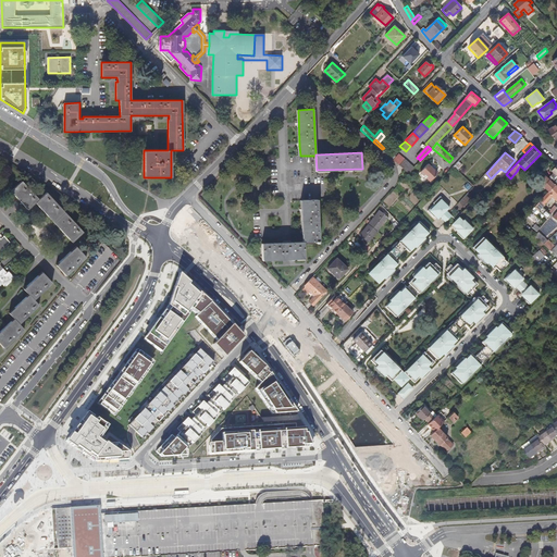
[(396,158),(393,160),(408,173),(411,171),(413,168),(398,155),(396,158)]
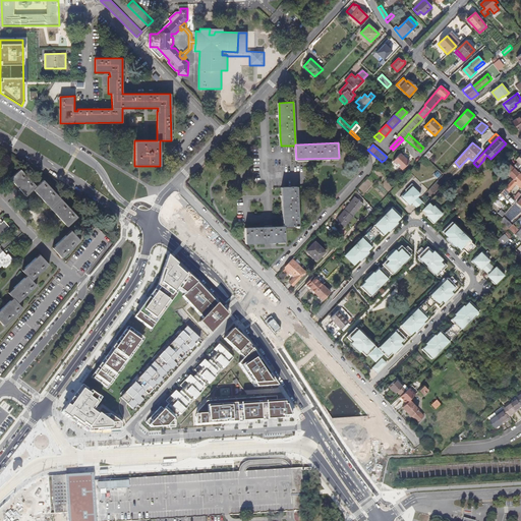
[(429,151),(424,156),(428,159),(433,154),(429,151)]
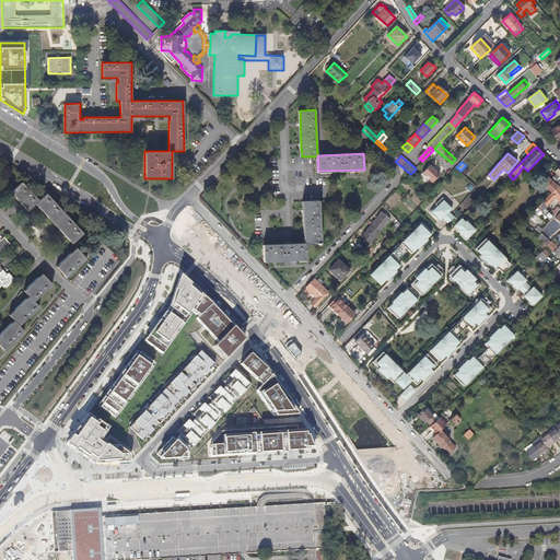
[(423,174),(433,183),(441,175),(430,165),(423,174)]
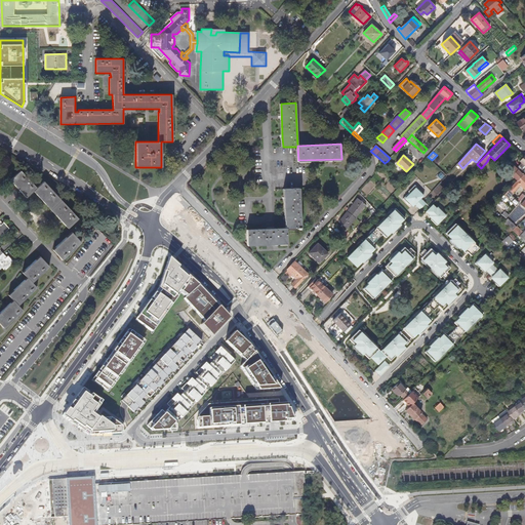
[(523,174),(517,168),(514,165),(508,172),(518,180),(523,174)]
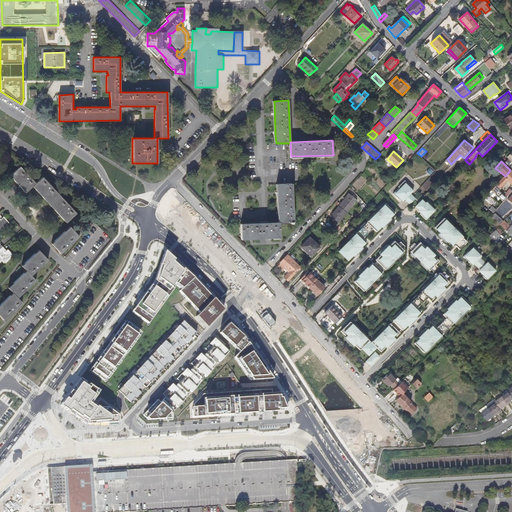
[(60,216),(66,223),(77,213),(43,177),(36,183),(20,166),(10,176),(17,183),(20,186),(26,193),(33,186),(34,188),(41,196),(58,213),(60,216)]
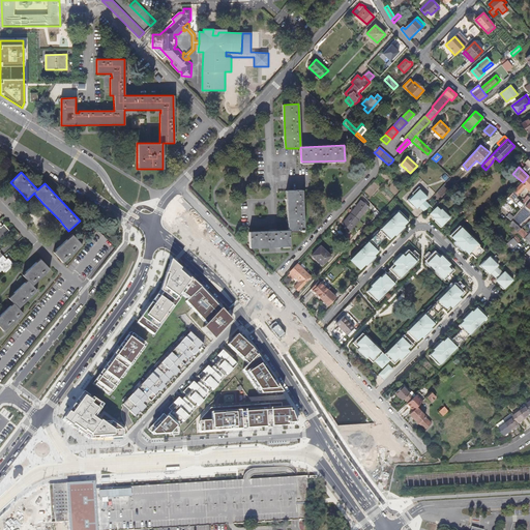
[(529,173),(528,176),(523,182),(522,183),(508,197),(512,201),(521,208),(529,198),(529,197),(528,196),(523,202),(517,197),(525,186),(529,190),(529,173)]
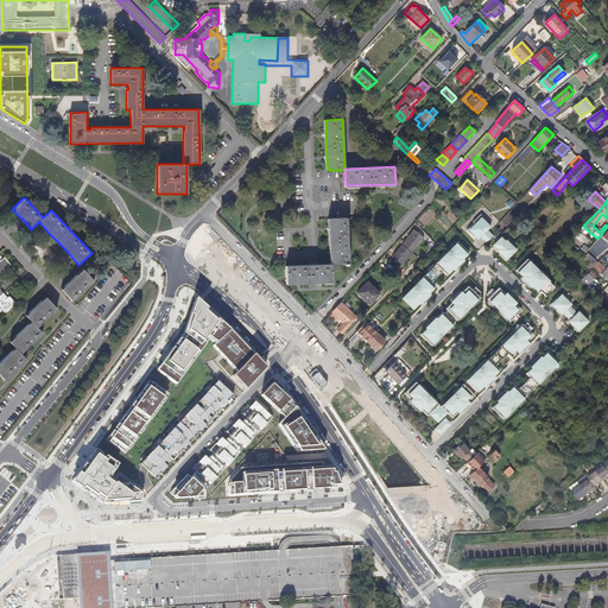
[(481,214),(473,221),(474,222),(467,230),(474,236),(476,234),(480,236),(487,242),(493,236),(486,229),(492,225),(481,214)]
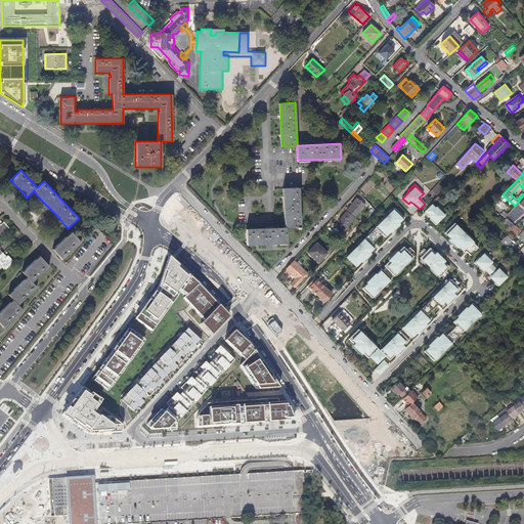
[(286,227),(286,228),(300,227),(299,199),(299,187),(285,188),(286,227)]
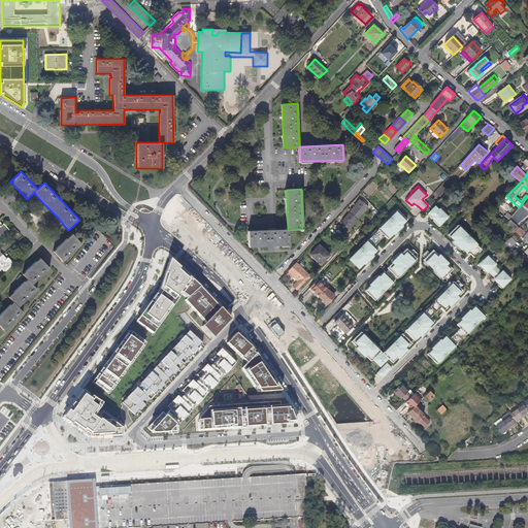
[(340,223),(349,230),(368,206),(360,200),(340,223)]
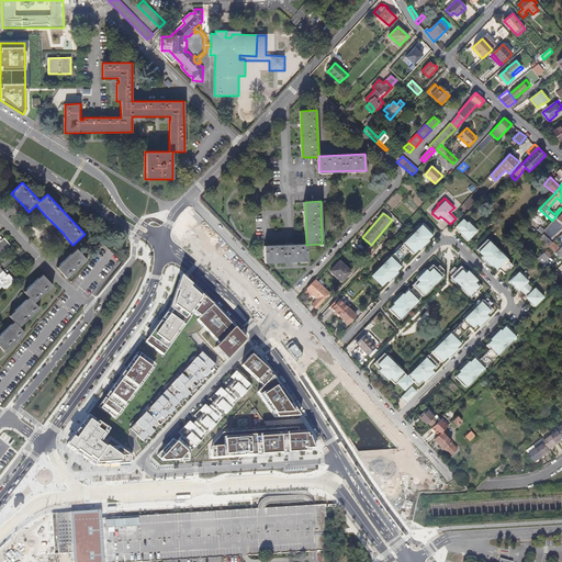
[(474,234),(473,234),(478,228),(469,221),(467,224),(463,220),(457,226),(461,229),(460,231),(462,234),(461,235),(468,242),(474,234)]
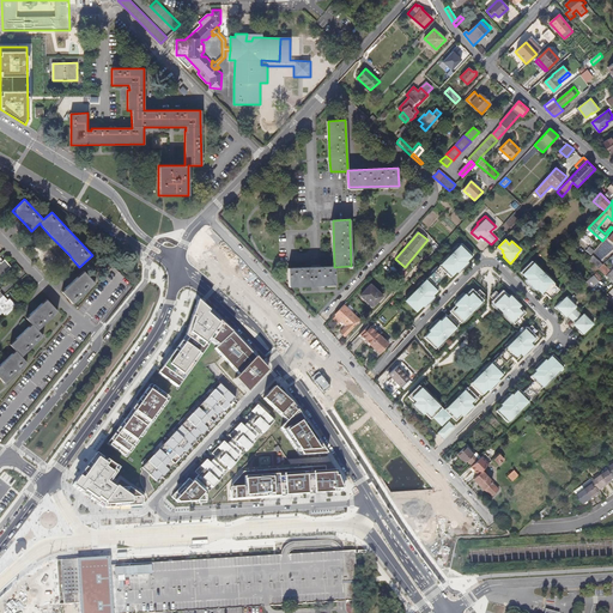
[(445,242),(437,250),(439,253),(448,244),(445,242)]
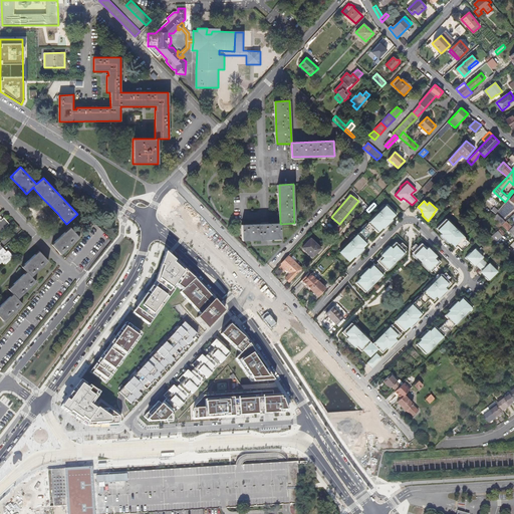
[(496,214),(498,211),(490,204),(488,207),(496,214)]
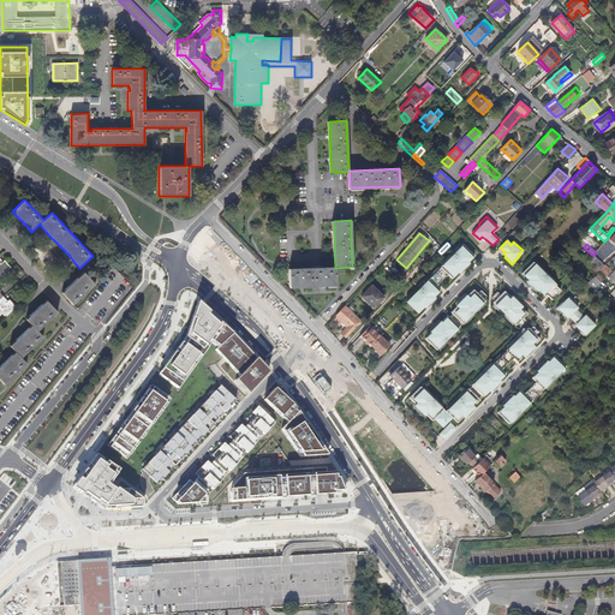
[(428,280),(405,303),(416,314),(423,308),(424,309),(434,298),(433,297),(439,291),(435,287),(447,275),(451,280),(457,273),(458,274),(469,264),(467,263),(473,256),(461,245),(439,268),(440,268),(428,280)]
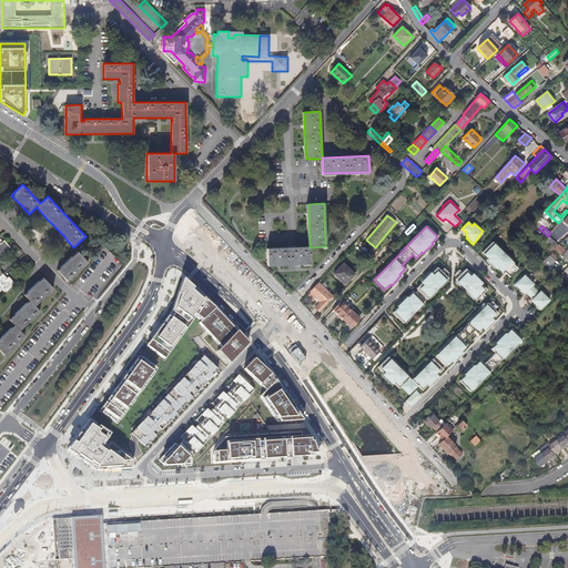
[(521,236),(518,240),(526,246),(529,243),(521,236)]
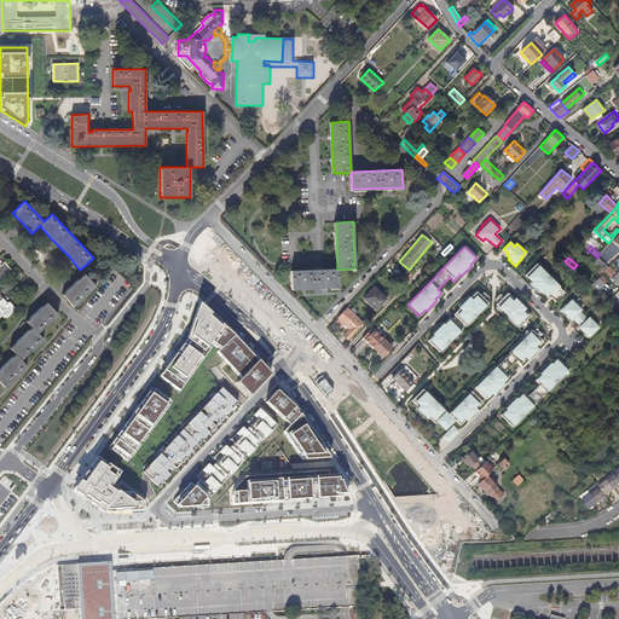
[(601,267),(605,271),(609,267),(599,258),(595,262),(601,267)]
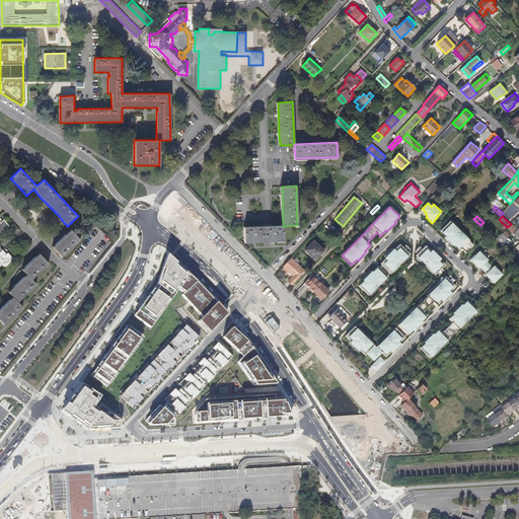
[(0,233),(1,234),(9,226),(4,220),(1,223),(0,221),(1,220),(0,218),(0,233)]
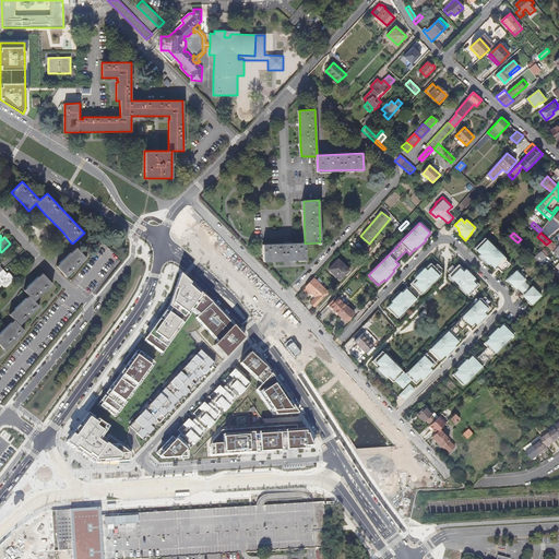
[(504,260),(506,259),(485,238),(474,249),(480,254),(479,256),(488,265),(489,264),(495,270),(497,269),(501,273),(510,264),(504,260)]
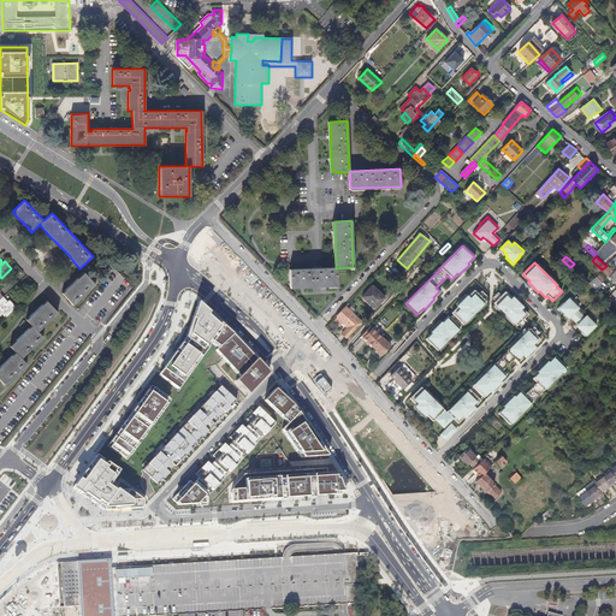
[(337,284),(336,268),(336,267),(289,270),(290,286),(337,284)]
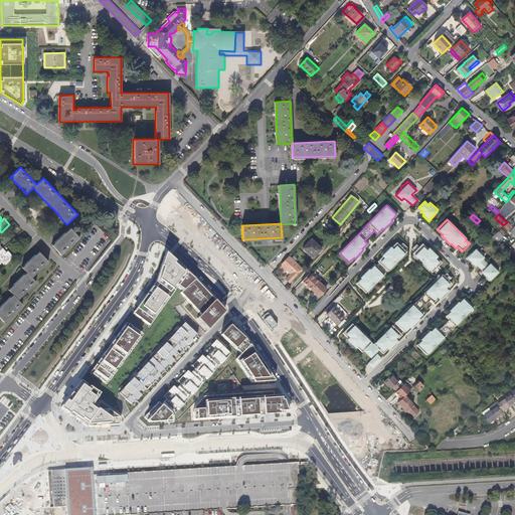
[(58,239),(52,245),(61,255),(79,238),(70,227),(58,239)]
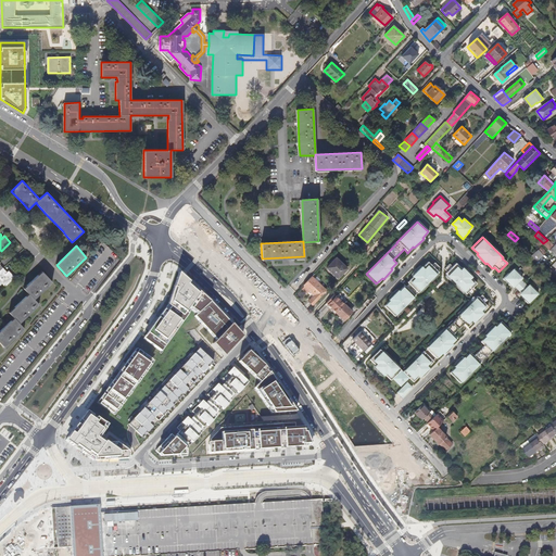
[(535,262),(547,252),(542,247),(531,256),(535,262)]
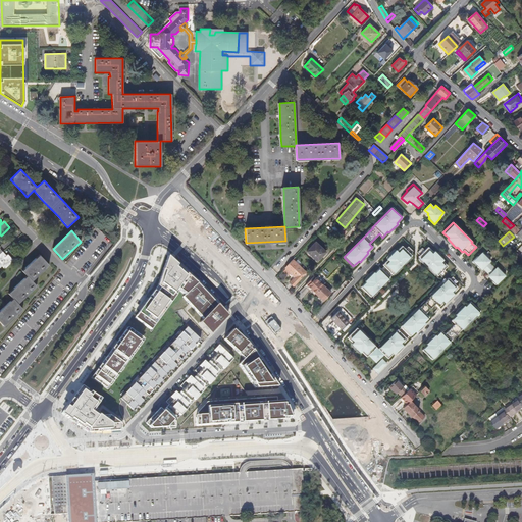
[(307,252),(311,256),(313,255),(318,260),(326,252),(316,243),(307,252)]
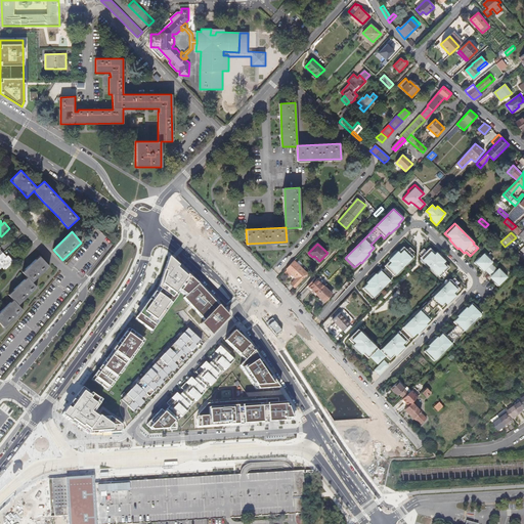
[(0,268),(2,267),(5,270),(13,262),(8,256),(5,258),(4,257),(5,256),(0,250),(0,248),(0,247),(0,268)]
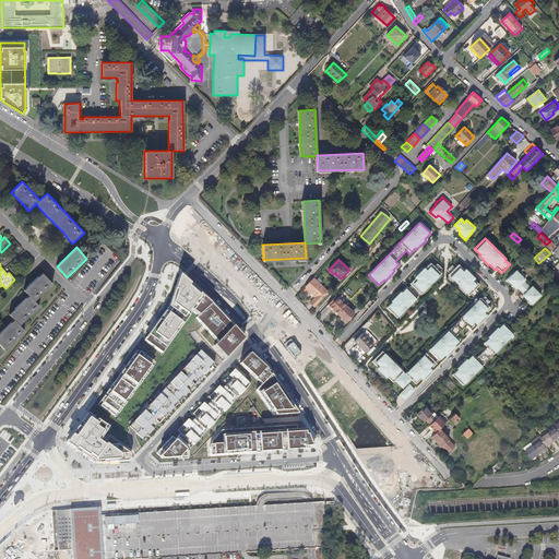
[(396,318),(440,273),(439,272),(442,269),(437,264),(435,266),(430,263),(425,269),(424,268),(414,277),(416,278),(411,284),(412,285),(408,288),(407,287),(402,293),(401,292),(391,301),(392,302),(387,308),(396,318)]
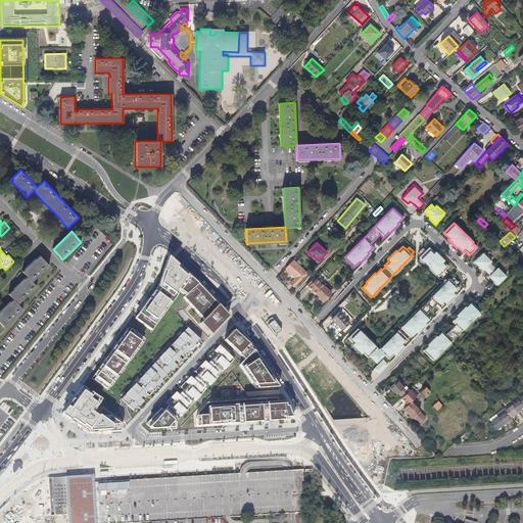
[(421,255),(419,257),(438,276),(440,275),(443,278),(447,273),(444,270),(448,267),(443,262),(444,260),(435,251),(434,252),(429,247),(426,251),(423,248),(418,253),(421,255)]
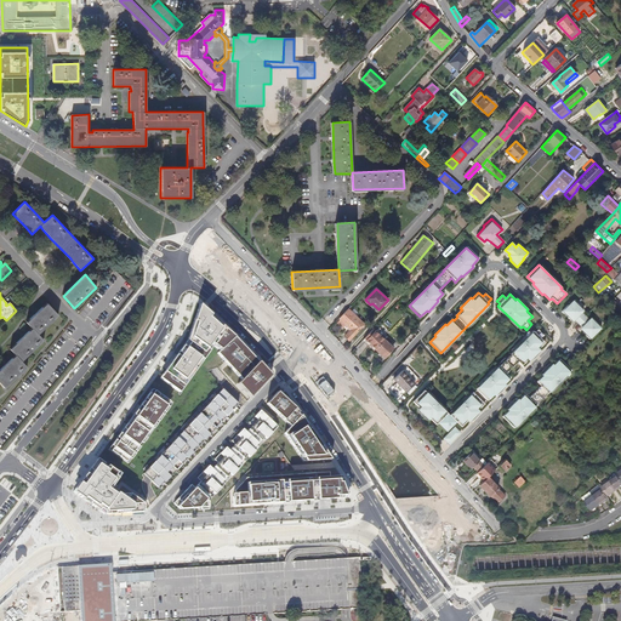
[(620,314),(620,307),(615,303),(611,300),(609,303),(620,314)]
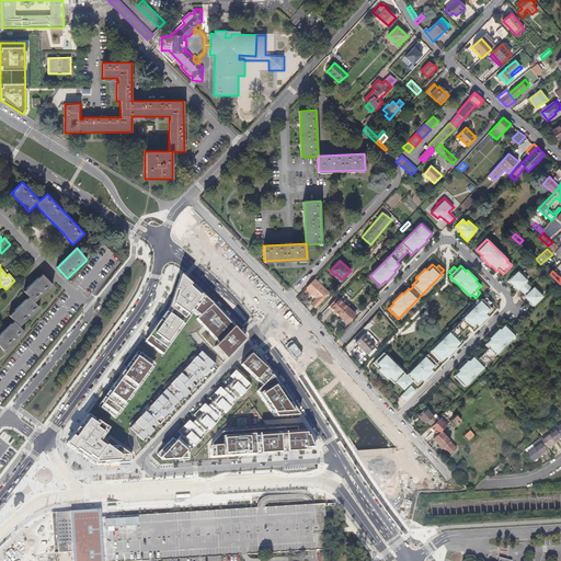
[(527,300),(533,306),(544,295),(535,287),(533,289),(525,282),(527,279),(519,272),(514,276),(514,275),(507,282),(514,288),(515,287),(517,289),(518,288),(526,296),(525,297),(528,299),(527,300)]
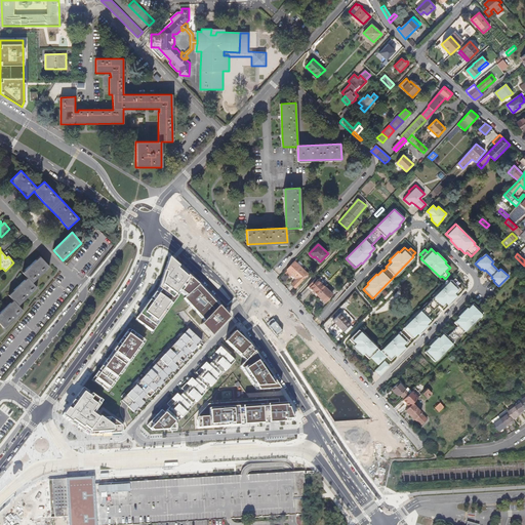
[(0,325),(4,329),(23,312),(17,307),(37,289),(32,284),(33,283),(49,269),(39,257),(32,265),(29,268),(23,274),(27,279),(21,285),(17,288),(8,296),(13,301),(0,313),(0,325)]
